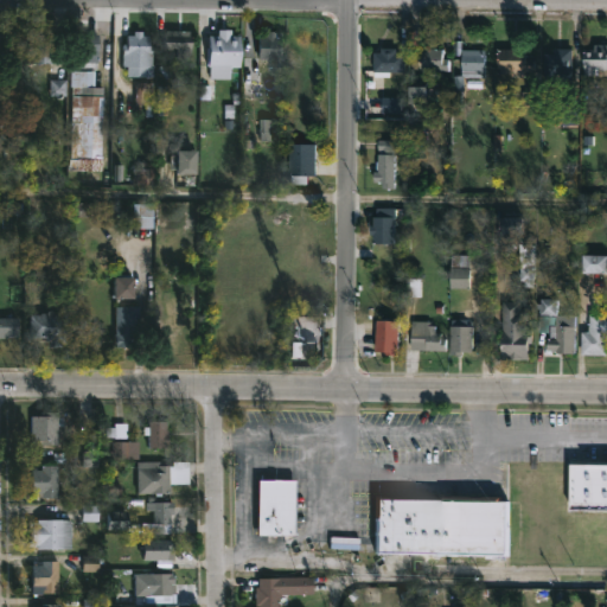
[(100,36),(98,71),(76,70),(77,30),(88,31),(88,34),(100,36)]
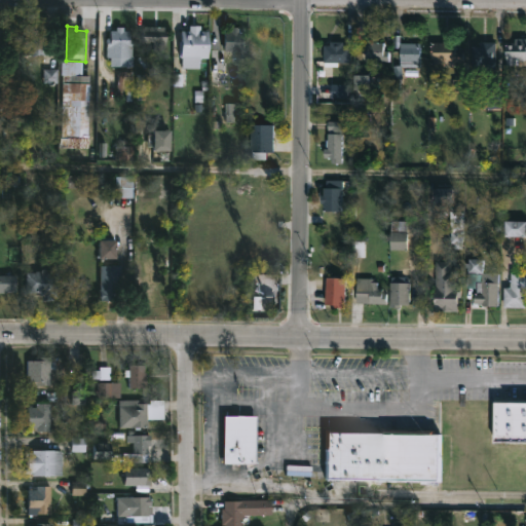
[(200,27),(200,31),(209,32),(209,60),(200,60),(199,69),(182,69),(182,59),(180,59),(181,31),(189,31),(189,26),(200,27)]
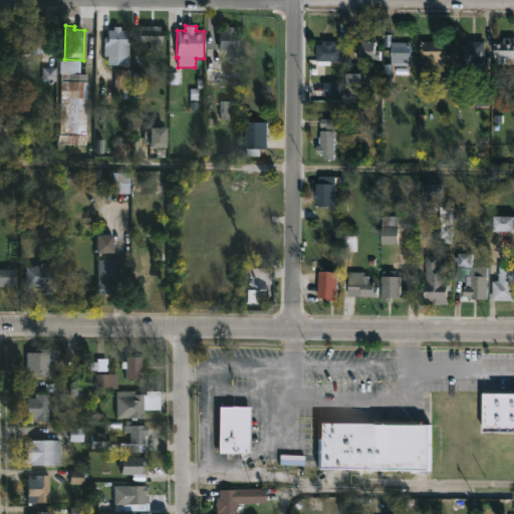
[(161,27),(161,31),(165,32),(164,50),(150,50),(150,41),(138,41),(139,31),(141,31),(141,26),(161,27)]
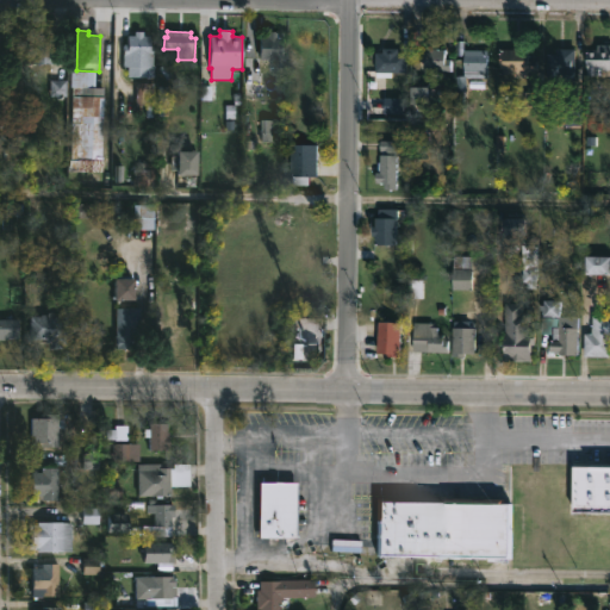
[(56,66),(30,64),(30,32),(56,32),(56,66)]
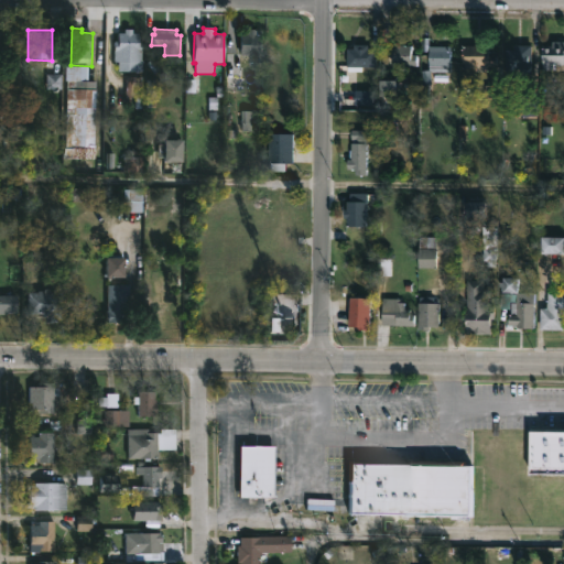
[(133,30),(133,33),(143,33),(143,73),(119,73),(119,63),(115,63),(115,41),(118,41),(118,33),(125,33),(125,30),(133,30)]
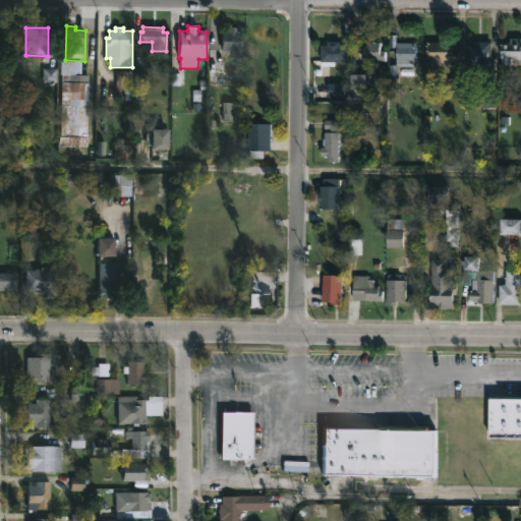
[(238,27),(238,32),(243,32),(243,52),(222,52),(222,31),(227,31),(227,27),(238,27)]
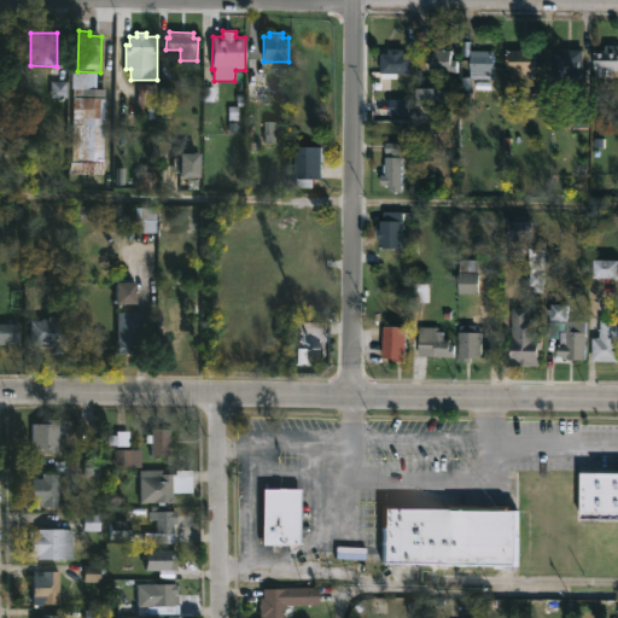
[(617,45),(617,70),(607,70),(607,76),(596,77),(596,52),(606,50),(606,45),(617,45)]
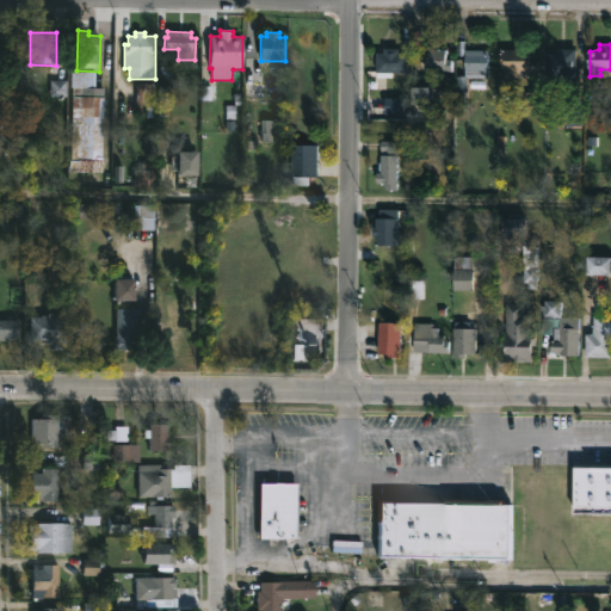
[(530,45),(530,60),(539,60),(539,78),(516,78),(516,74),(505,74),(505,67),(501,67),(501,49),(517,49),(517,45),(530,45)]
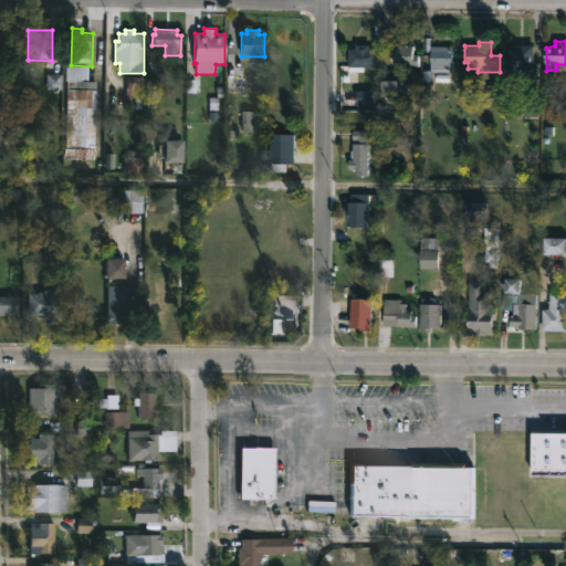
[(453,72),(431,72),(431,46),(447,45),(447,43),(453,43),(453,72)]
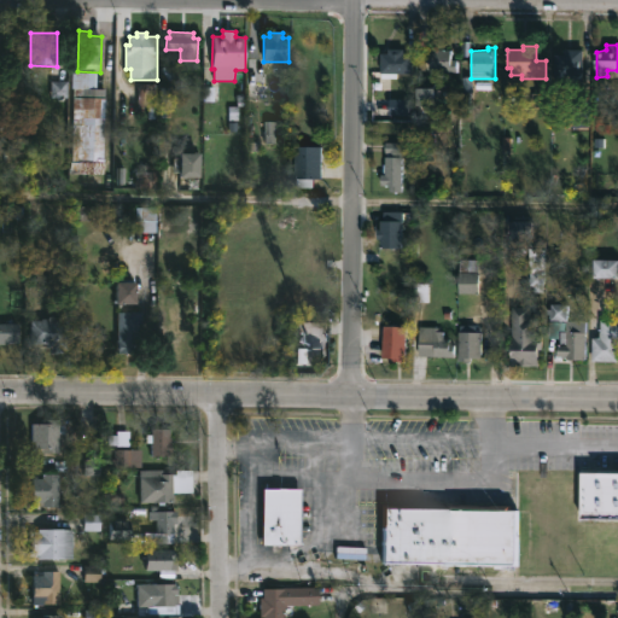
[(404,48),(404,53),(414,53),(414,74),(397,74),(397,79),(383,79),(383,53),(389,53),(389,48),(404,48)]
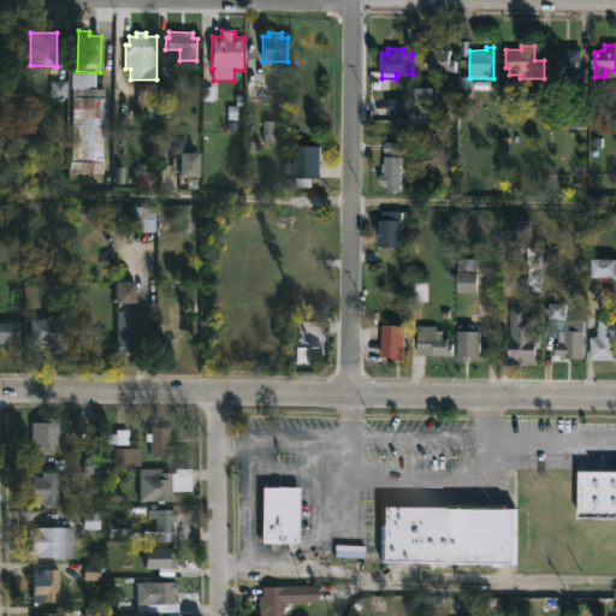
[(566,83),(552,83),(554,54),(562,54),(562,49),(582,49),(581,81),(566,80),(566,83)]
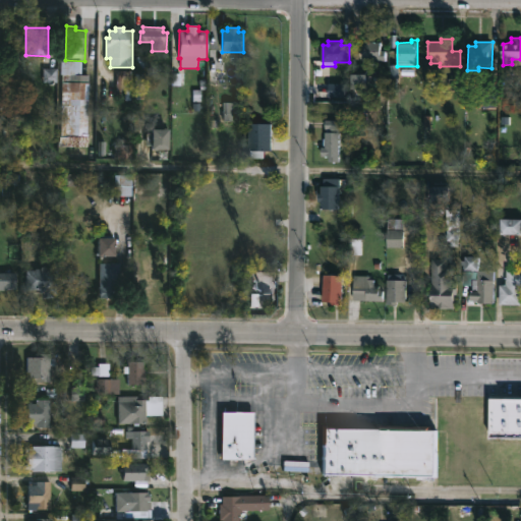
[(362,43),(360,59),(384,61),(386,45),(362,43)]
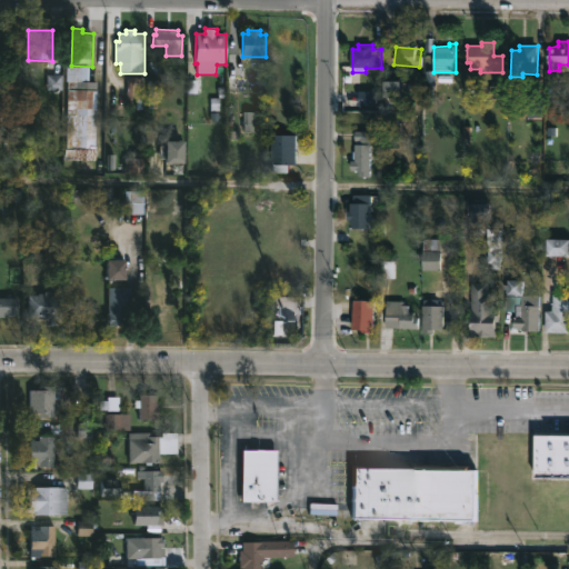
[(88,68),(88,83),(97,83),(97,161),(66,161),(66,150),(68,150),(68,110),(66,110),(67,68),(88,68)]
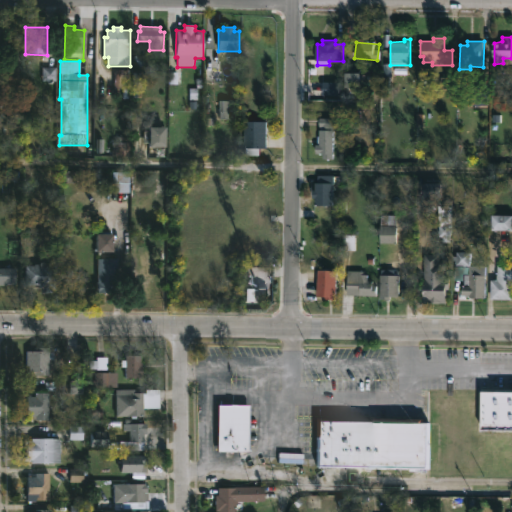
[(134,70),(134,73),(141,73),(141,98),(125,98),(125,87),(114,87),(114,70),(134,70)]
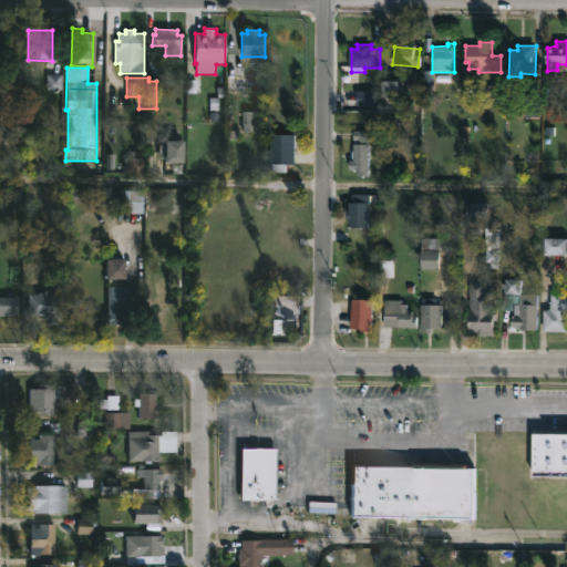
[(370,131),(369,143),(370,145),(369,151),(370,151),(370,172),(369,175),(364,175),(364,176),(358,175),(358,168),(356,168),(356,169),(350,168),(350,158),(352,158),(352,151),(354,151),(354,144),(356,144),(356,141),(354,141),(354,131),(370,131)]
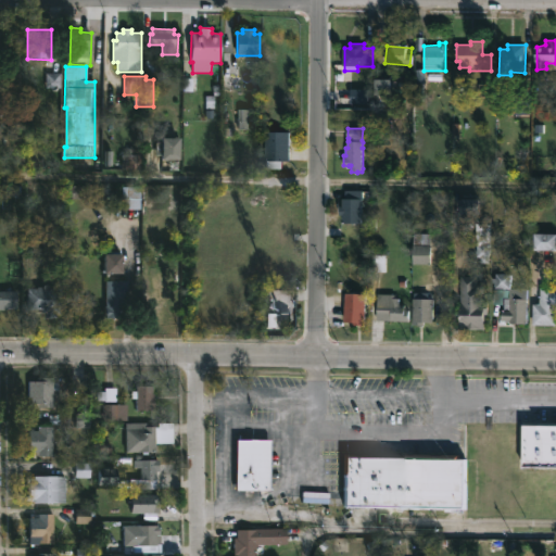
[(282,167),(265,168),(265,131),(290,131),(290,159),(281,159),(282,167)]
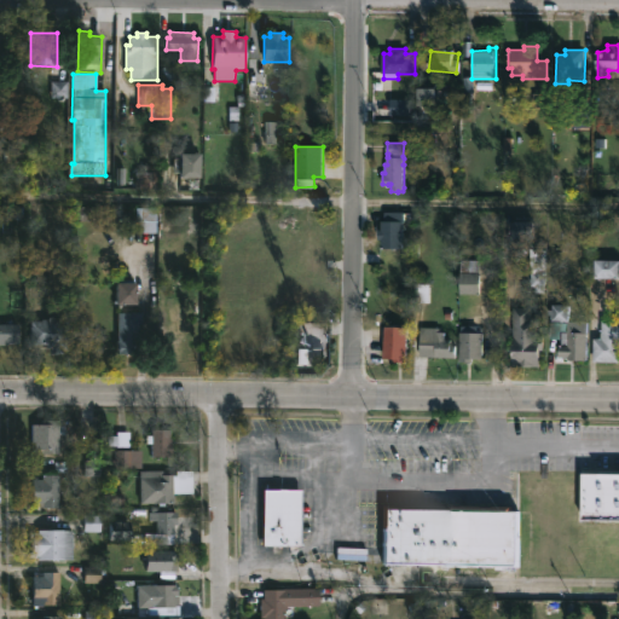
[(197,154),(200,155),(200,179),(180,179),(180,156),(197,154)]
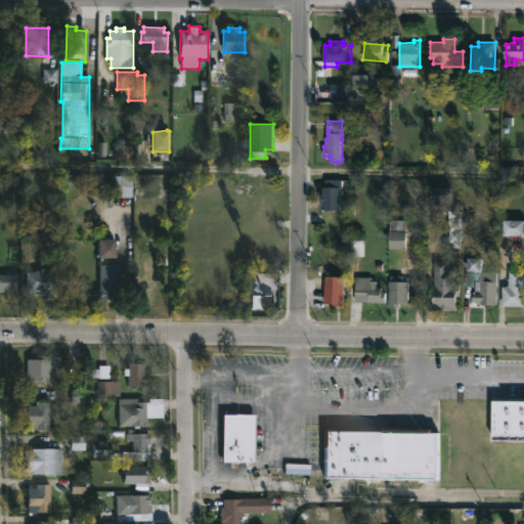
[(133,141),(132,161),(115,160),(116,139),(133,141)]
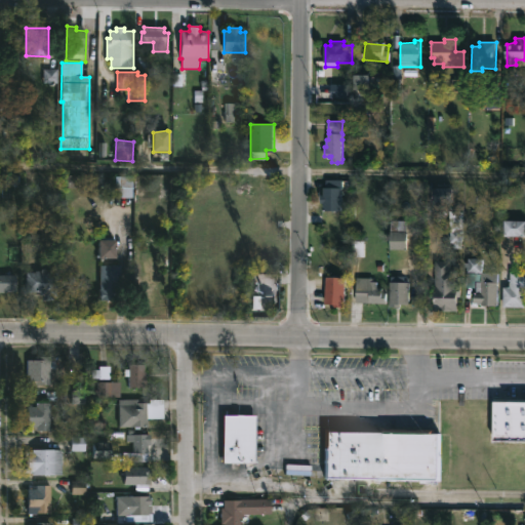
[(138,177),(138,199),(115,198),(115,176),(138,177)]
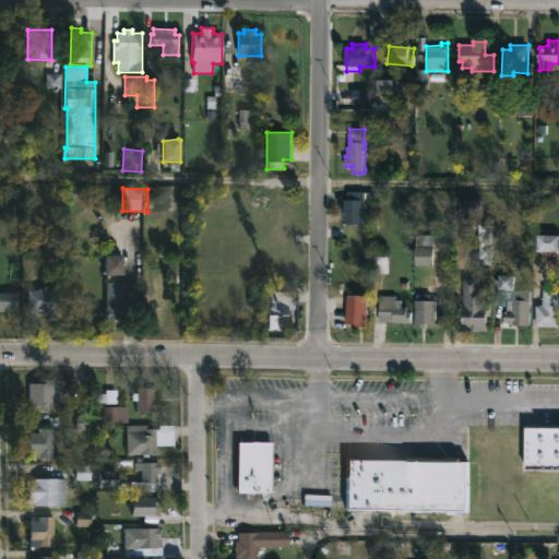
[(365,190),(372,191),(372,199),(364,199),(364,223),(344,223),(344,215),(342,215),(342,198),(347,198),(347,190),(365,190)]
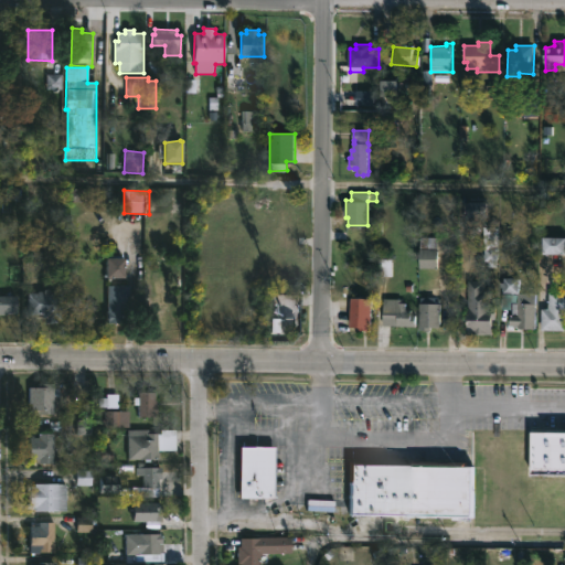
[(484,219),(484,205),(468,205),(468,219),(484,219)]
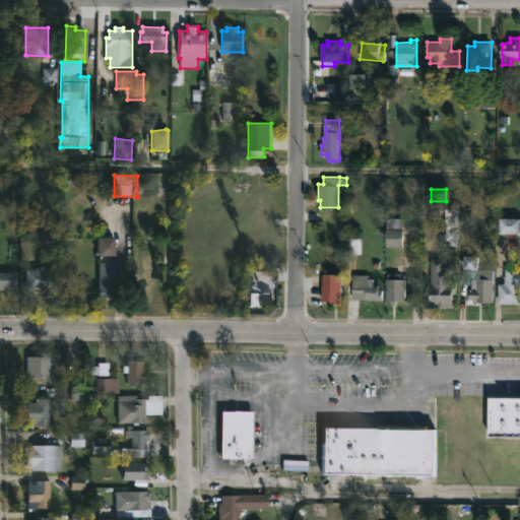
[(459,208),(458,245),(450,245),(450,240),(446,240),(446,228),(449,228),(449,223),(446,223),(447,208),(459,208)]
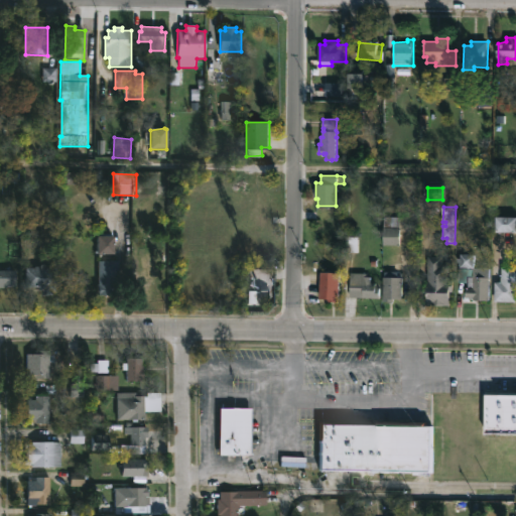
[(400,243),(384,244),(384,216),(400,216),(400,243)]
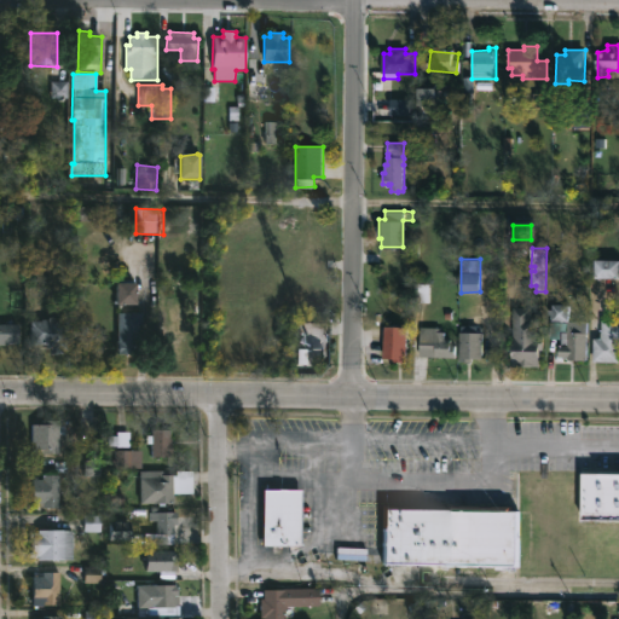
[(618,279),(596,279),(596,260),(618,260),(618,279)]
